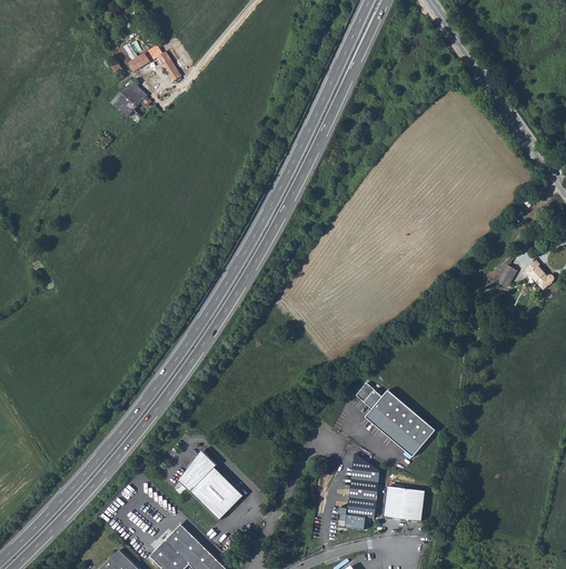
[(119,42),(128,55),(132,51),(125,38),(119,42)]
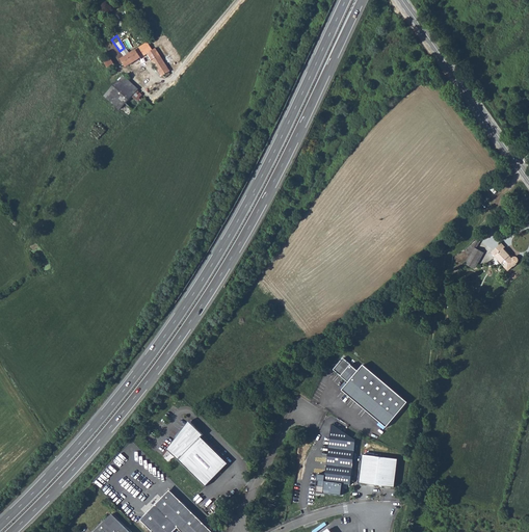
[(143,51),(146,50),(143,48),(149,46),(143,37),(116,54),(122,62),(142,50),(143,51)]
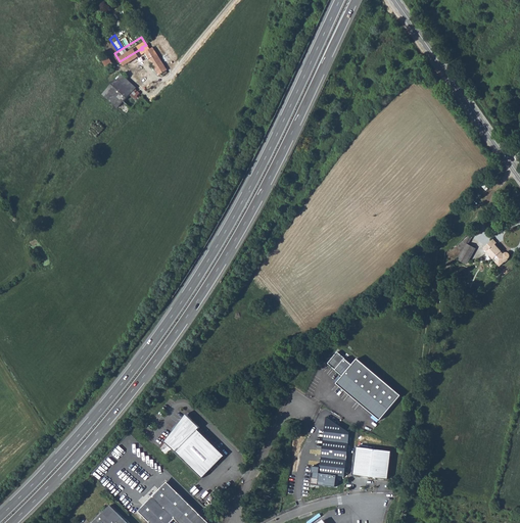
[(141,50),(154,70),(157,68),(159,69),(159,70),(163,69),(161,67),(162,66),(160,63),(148,43),(146,45),(141,47),(143,49),(141,50)]
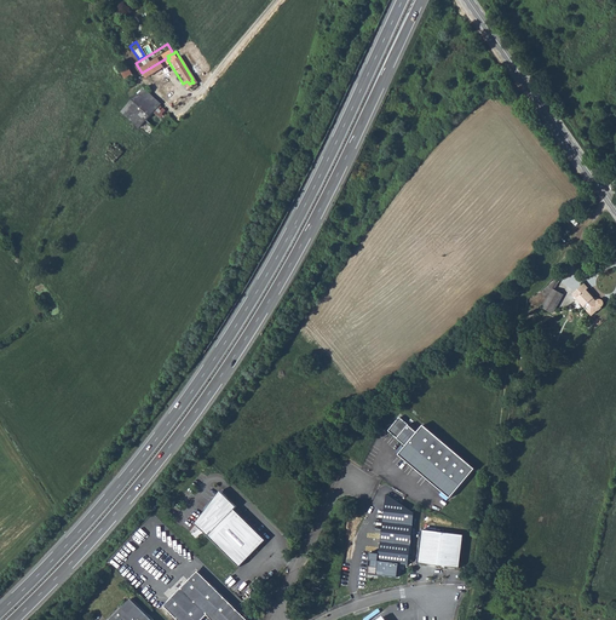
[(117,69),(124,81),(132,76),(125,64),(117,69)]
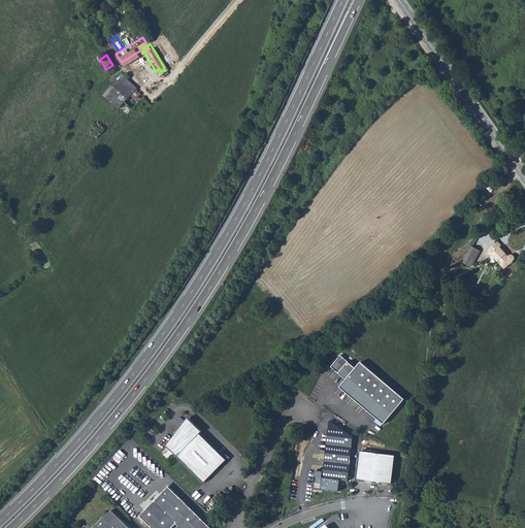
[(99,91),(113,105),(120,98),(127,92),(132,86),(133,85),(117,70),(99,91)]
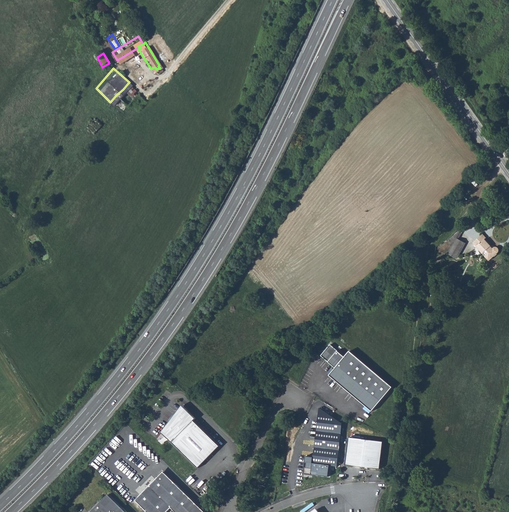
[(123,89),(131,96),(136,91),(128,83),(123,89)]
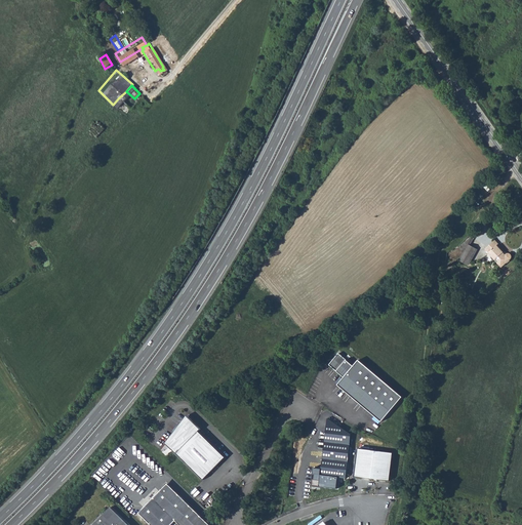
[(119,97),(127,105),(131,102),(134,98),(126,91),(119,97)]
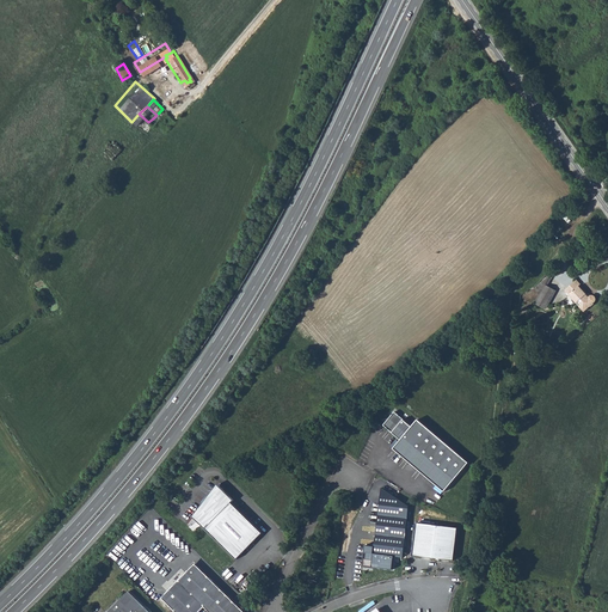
[(573,279),(562,289),(581,311),(591,301),(593,298),(591,295),(589,295),(585,297),(575,286),(577,283),(573,279)]
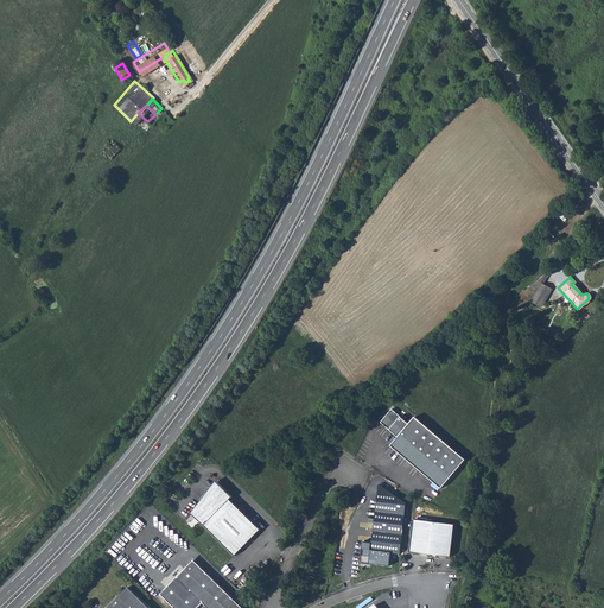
[(538,283),(528,301),(538,306),(548,289),(538,283)]
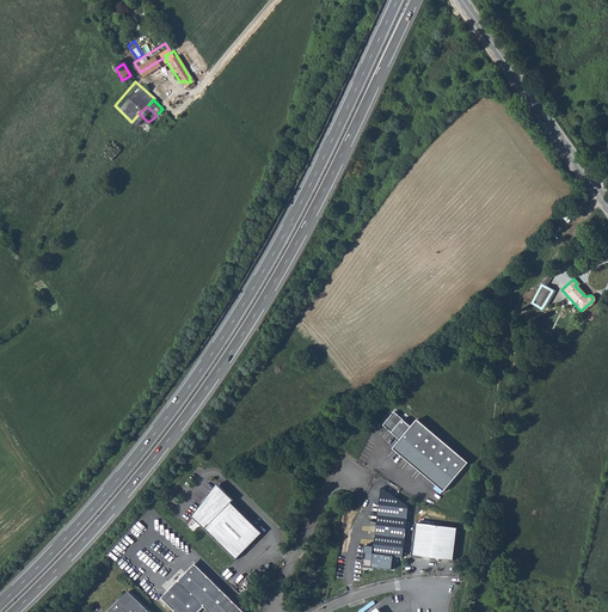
[(511,343),(510,349),(516,350),(516,354),(523,355),(524,347),(511,343)]
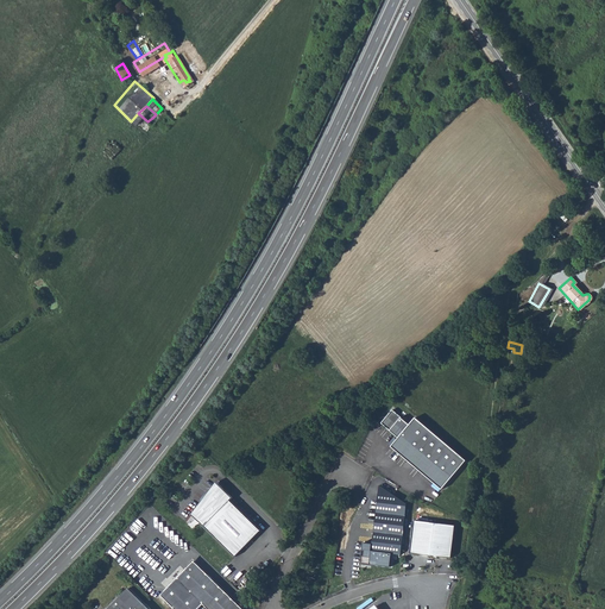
[(390,409),(379,422),(397,438),(390,446),(440,489),(465,460),(414,418),(408,425),(390,409)]
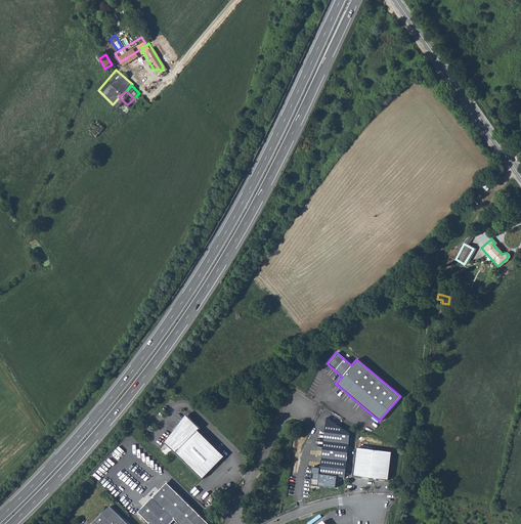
[(186,413),(181,420),(191,430),(194,427),(198,429),(200,427),(186,413)]
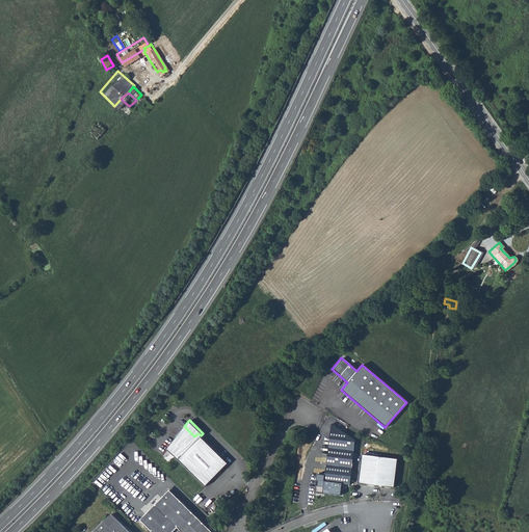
[(323,475),(315,474),(313,493),(319,493),(319,491),(321,491),(321,493),(339,496),(341,483),(348,484),(353,440),(329,424),(323,475)]
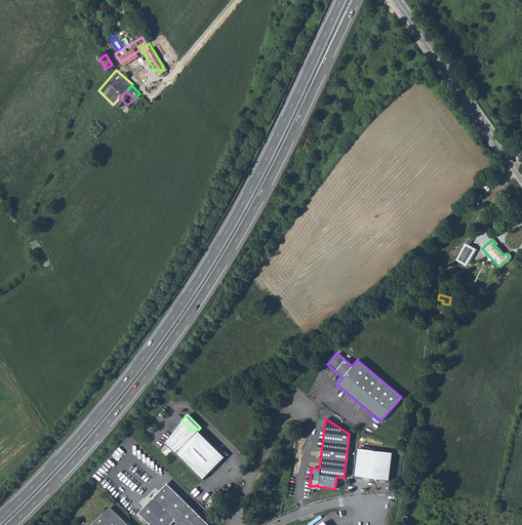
[(192,431),(182,420),(165,442),(202,479),(225,456),(198,430),(195,428),(192,431)]
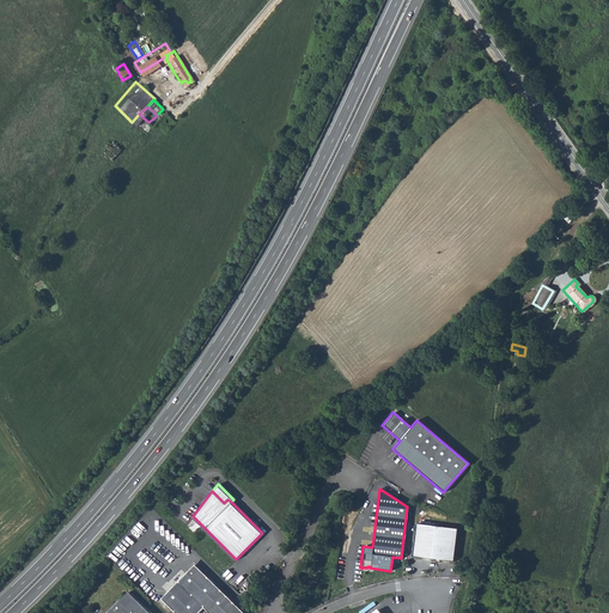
[(456,529),(415,525),(410,557),(452,562),(456,529)]
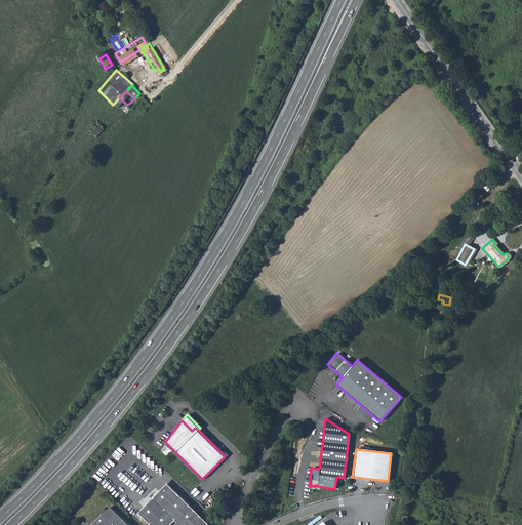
[(208,524),(166,482),(137,512),(151,524),(167,524),(173,519),(178,524),(208,524)]
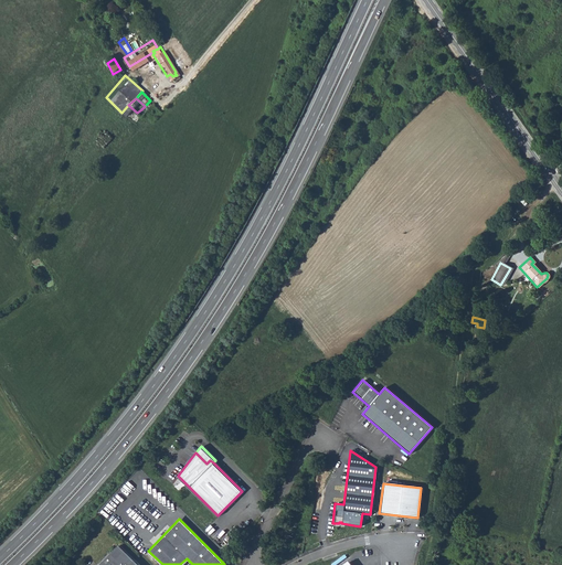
[(96,564),(139,564),(119,544),(96,564)]
